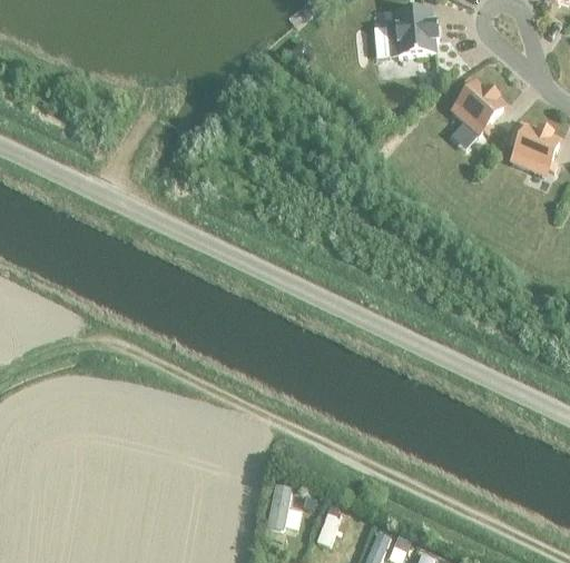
[(394,11),(385,12),(386,25),(395,25),(399,56),(434,52),(434,38),(439,38),(438,20),(432,20),(431,7),(394,10),(394,11)]
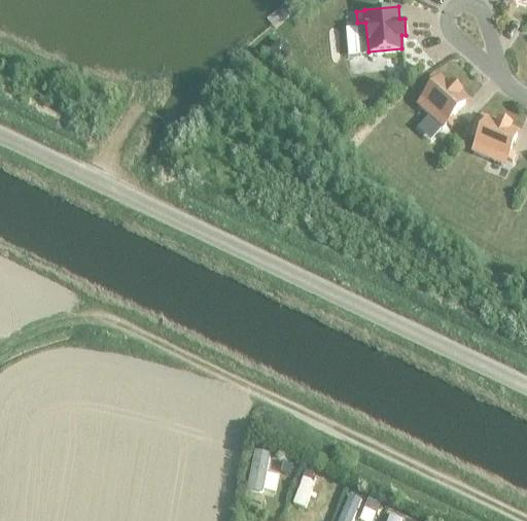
[(452,112),(464,98),(458,93),(460,91),(451,82),(450,84),(441,76),(418,102),(429,112),(433,107),(446,118),(447,118),(451,123),(456,116),(452,112)]
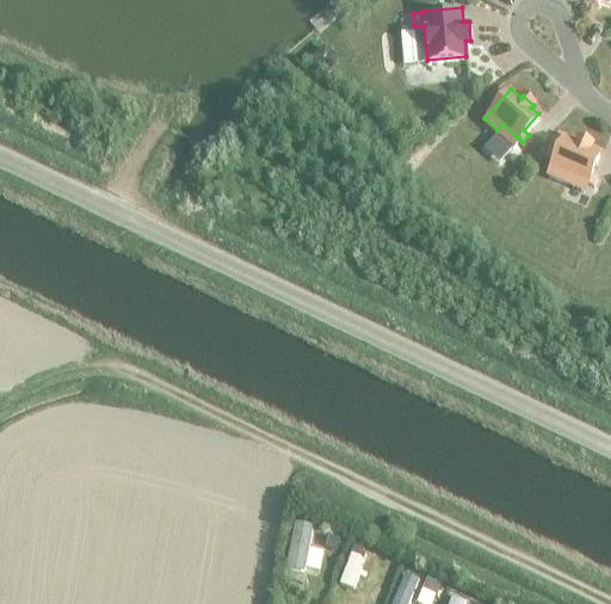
[(557,153),(549,173),(566,180),(569,174),(586,182),(587,182),(593,184),(597,176),(591,172),(599,152),(590,148),(592,145),(578,139),(576,142),(565,136),(565,137),(553,133),(547,148),(557,153)]
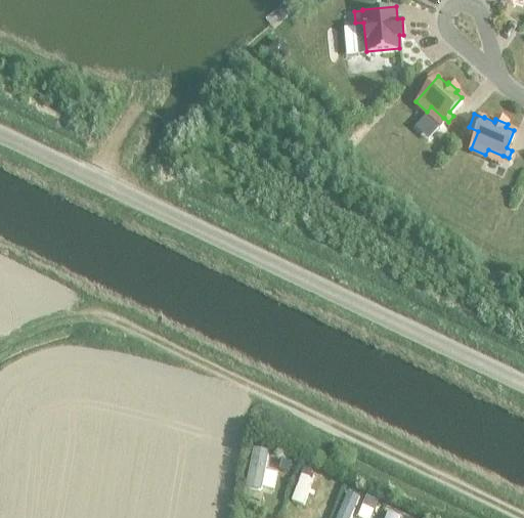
[(268,448),(252,445),(245,486),(261,488),(268,448)]
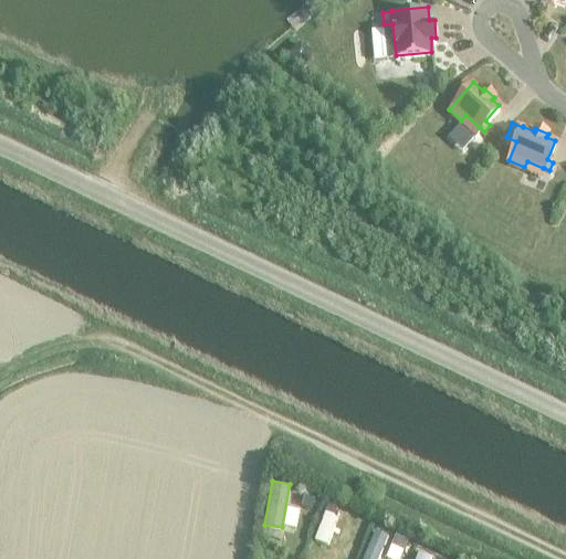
[(313,505),(314,495),(304,493),(302,503),(313,505)]
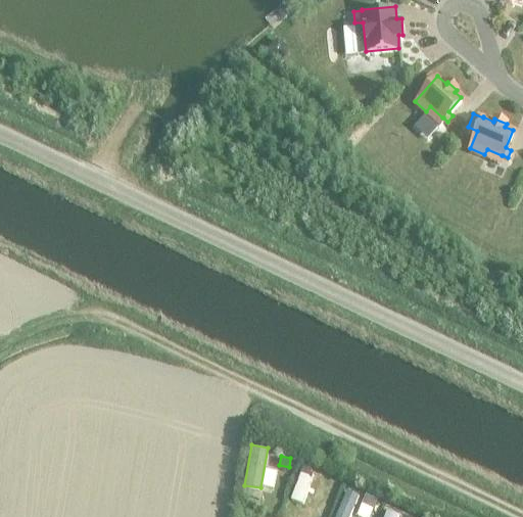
[(314,471),(301,467),(290,498),(302,502),(314,471)]
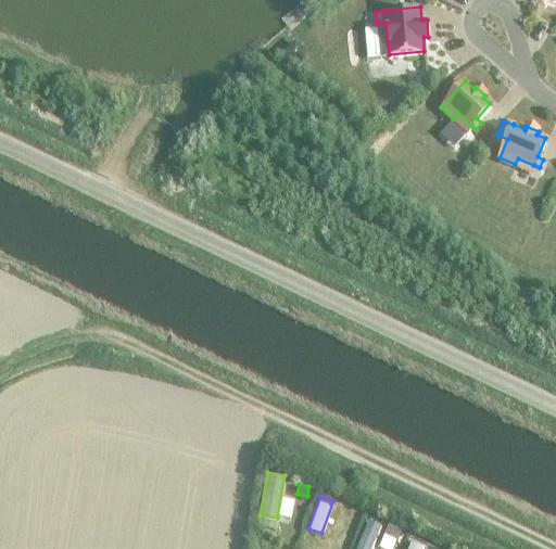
[(369,548),(380,524),(368,519),(355,548),(369,548)]
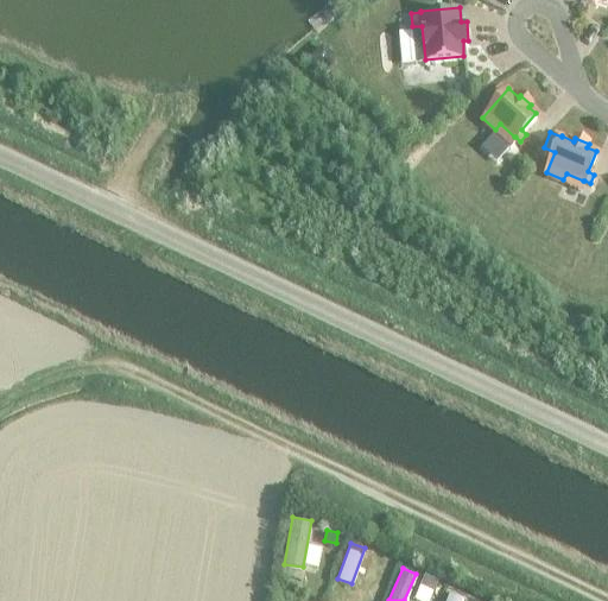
[(434,590),(439,579),(426,571),(420,583),(434,590)]
